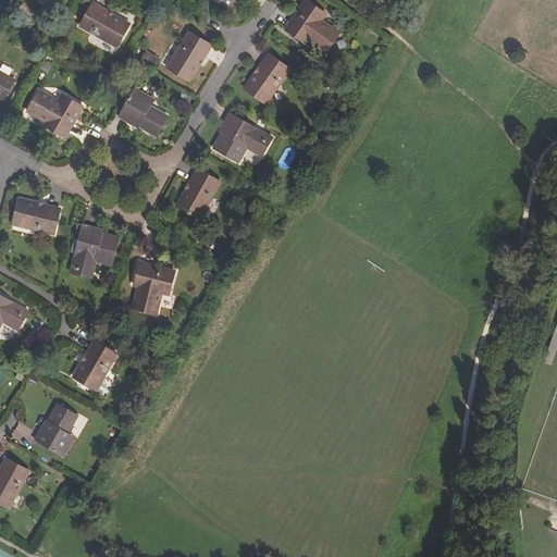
[(318,21),(323,11),(306,0),(285,29),(297,38),(299,35),(307,40),(325,52),(339,32),(330,25),(329,28),(318,21)]
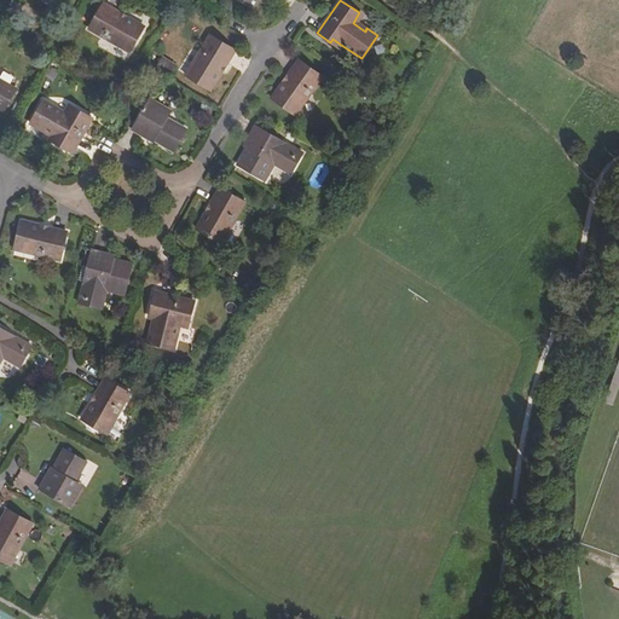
[(143,25),(104,4),(90,28),(129,52),(143,25)]
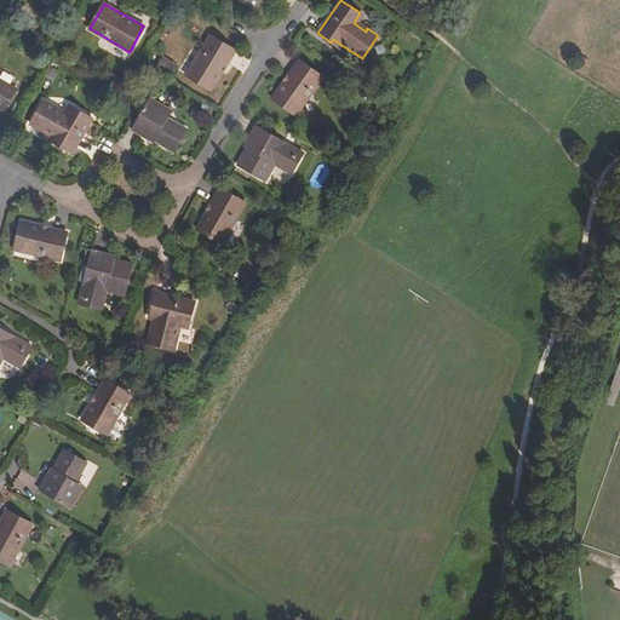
[(366,32),(367,28),(359,22),(362,15),(360,12),(354,23),(366,32)]
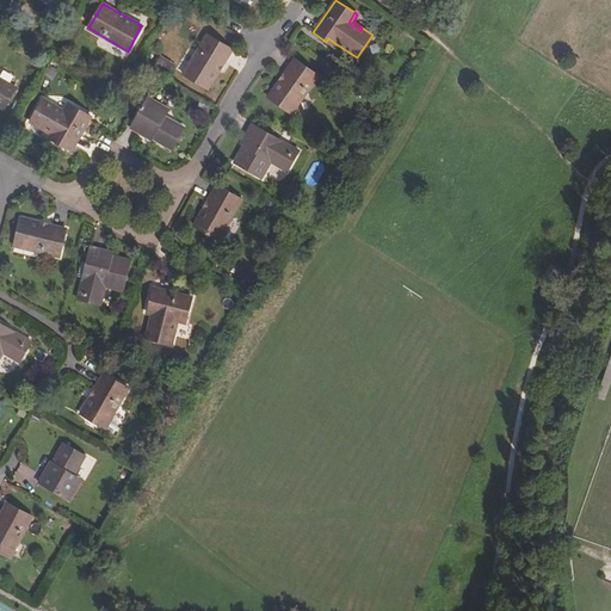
[(195,37),(193,26),(183,26),(183,38),(195,37)]
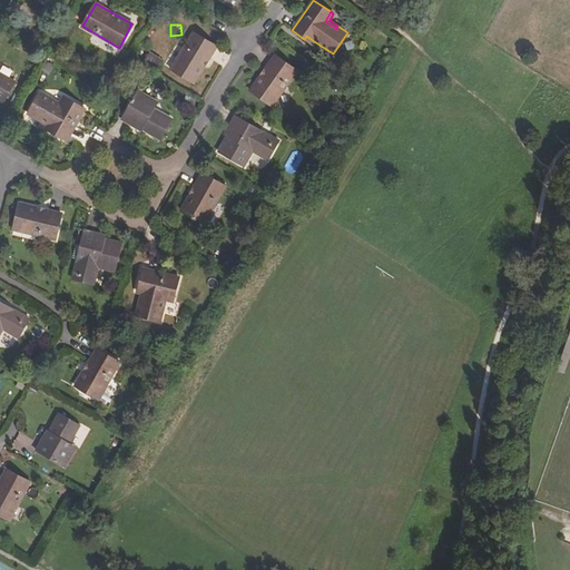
[(194,78),(215,41),(193,28),(170,65),(194,78)]
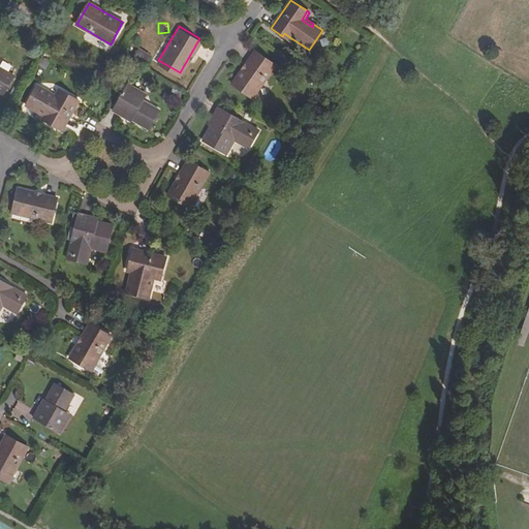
[(137,48),(131,58),(143,65),(149,55),(137,48)]
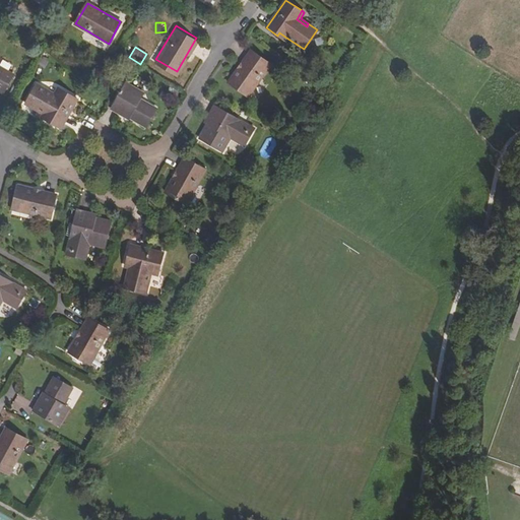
[(250,98),(271,64),(252,52),(230,83),(250,98)]
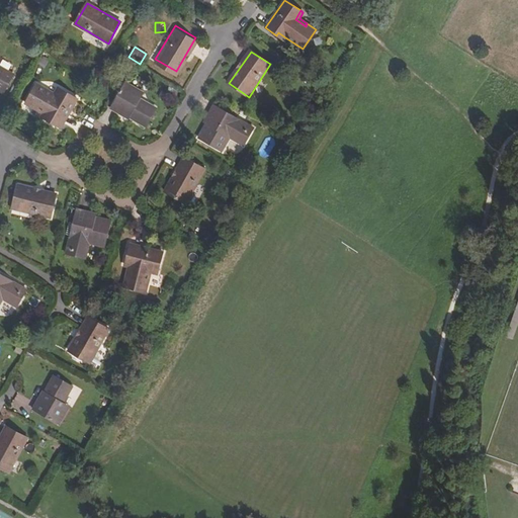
[(0,89),(3,92),(13,73),(0,65),(0,89)]
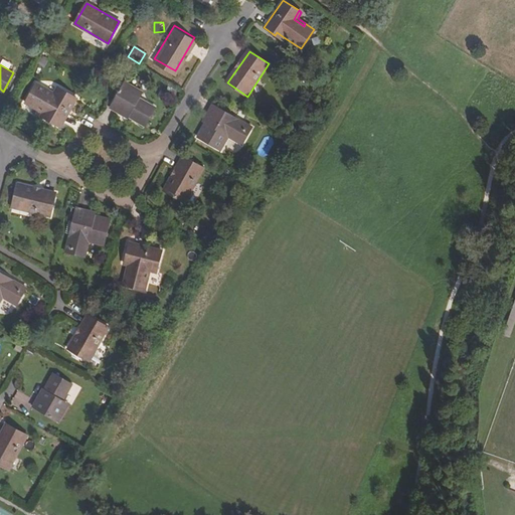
[(50,116),(48,120),(60,127),(75,100),(58,91),(54,97),(43,90),(44,88),(36,82),(26,101),(42,111),(50,116)]
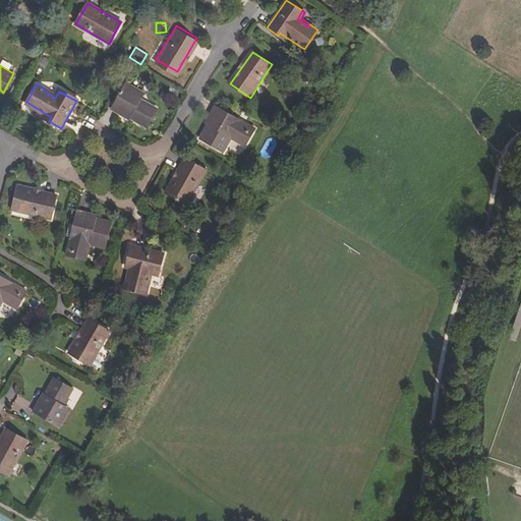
[(136,97),(139,92),(125,84),(111,110),(129,120),(130,118),(146,126),(156,109),(140,100),(136,97)]
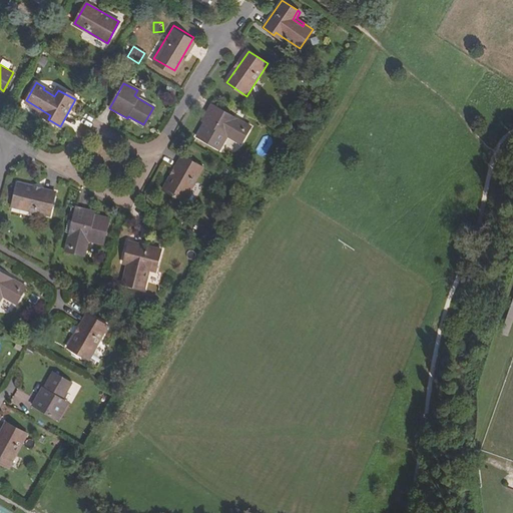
[(54,96),(58,90),(55,88),(53,92),(44,87),(43,89),(54,96)]
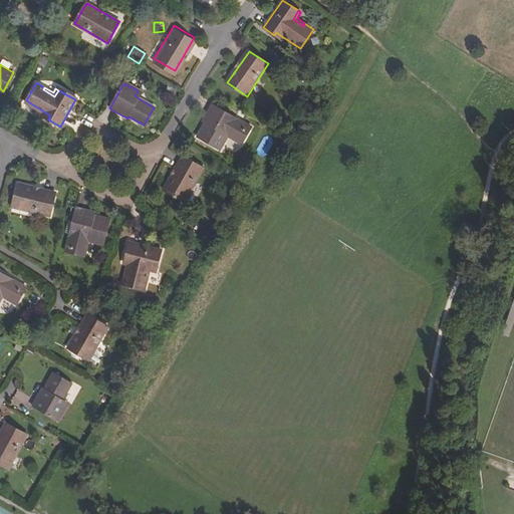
[(241,125),(243,120),(212,102),(205,113),(208,115),(205,121),(197,135),(219,149),(227,135),(241,143),(249,131),(241,125)]
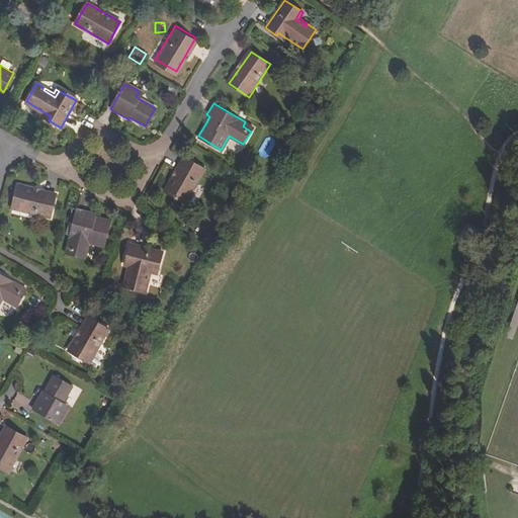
[(40,116),(49,120),(51,116),(42,111),(40,116)]
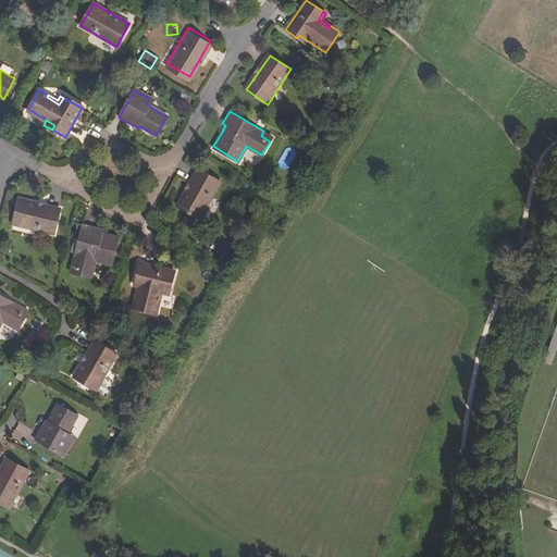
[(261,136),(270,141),(272,136),(263,131),(261,136)]
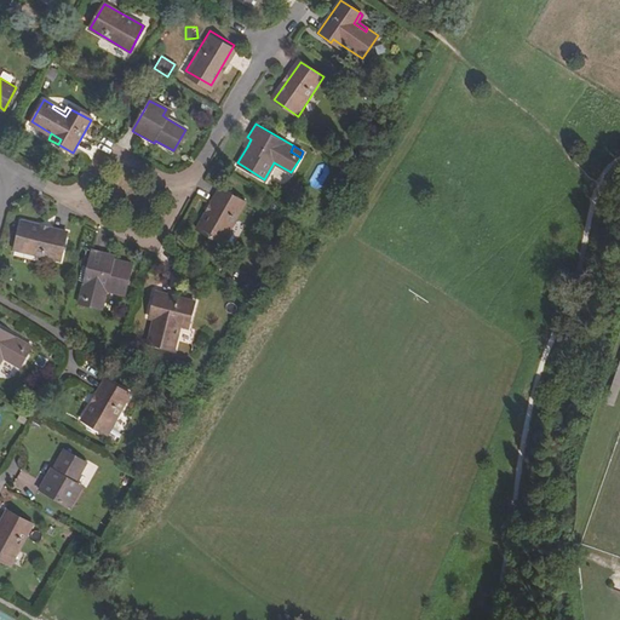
[(246,202),(222,188),(199,227),(223,241),(246,202)]
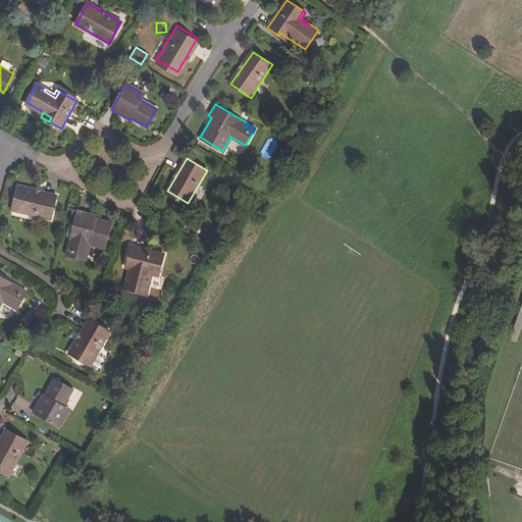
[(51,217),(56,195),(19,186),(14,207),(51,217)]
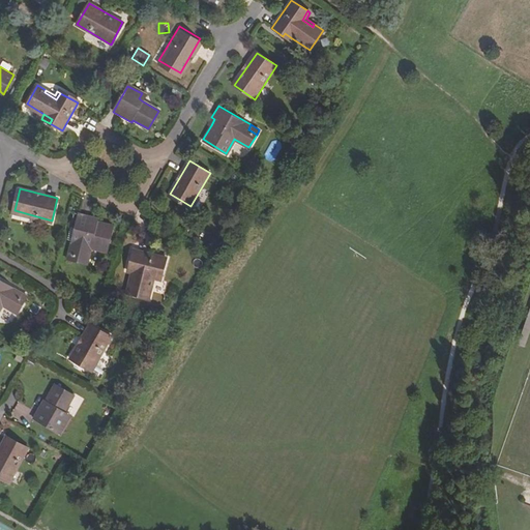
[(74,248),(71,259),(86,262),(90,246),(107,251),(113,225),(96,221),(91,219),(92,215),(78,212),(69,247),(74,248)]
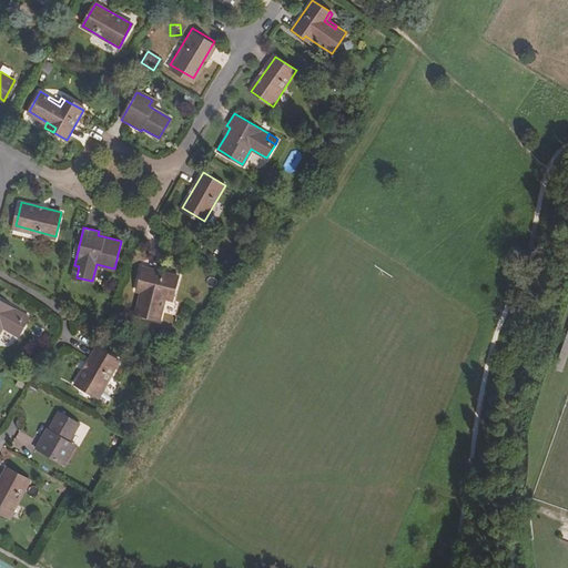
[(163,292),(174,294),(179,274),(142,265),(138,281),(144,282),(142,291),(138,313),(161,317),(163,306),(160,306),(163,292)]
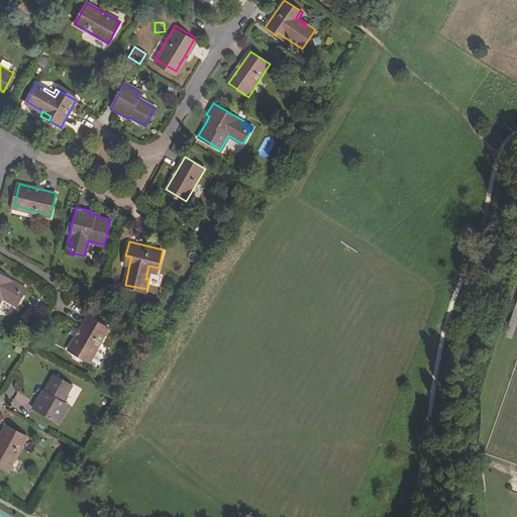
[(145,279),(148,279),(151,270),(158,271),(159,268),(148,266),(145,279)]
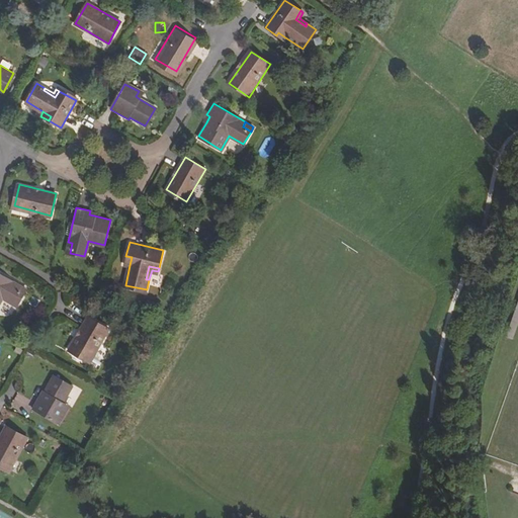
[(15,288),(17,284),(0,273),(0,304),(3,298),(16,307),(23,293),(15,288)]
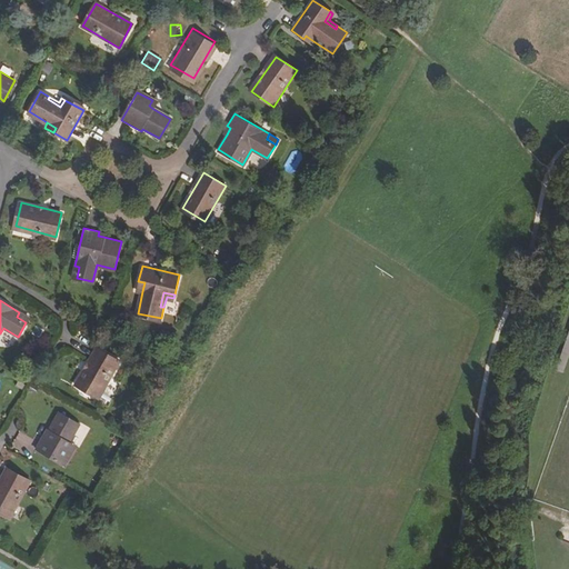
[(17,317),(26,322),(28,318),(19,312),(17,317)]
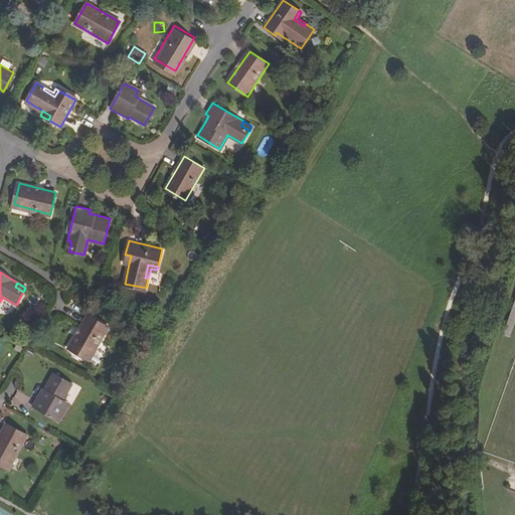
[(514,319),(514,299),(503,335),(509,336),(514,319)]
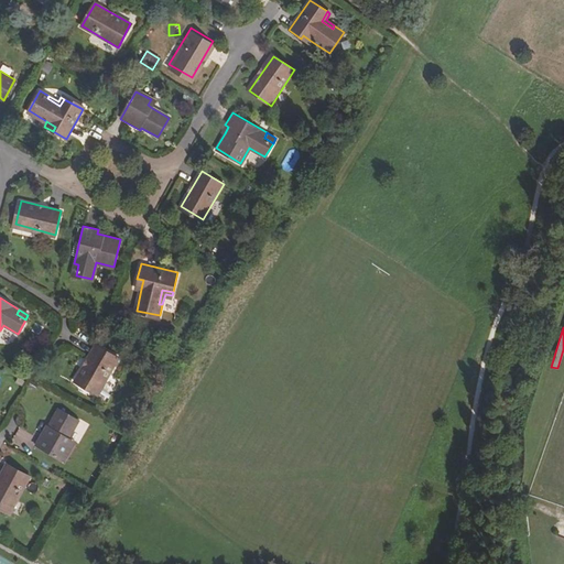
[(98,393),(118,357),(95,343),(75,381),(98,393)]
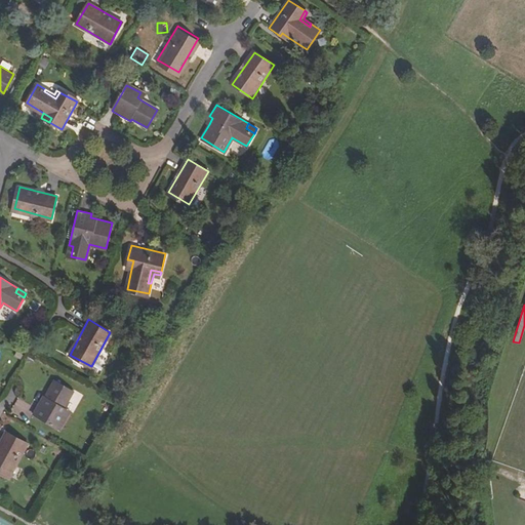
[(62,412),(64,407),(73,391),(54,380),(45,398),(43,397),(34,415),(61,430),(69,415),(62,412)]
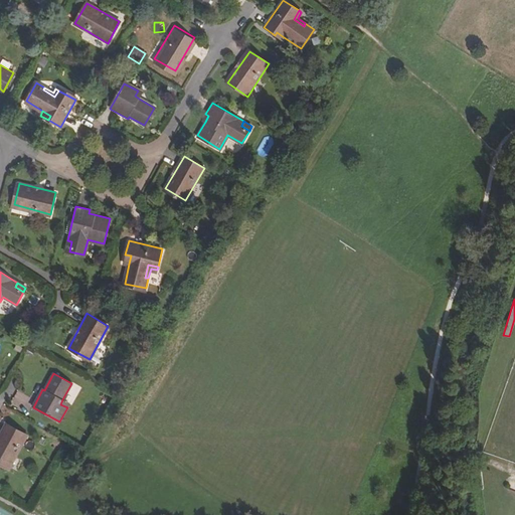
[(0,466),(9,472),(27,438),(6,426),(0,438),(0,466)]
